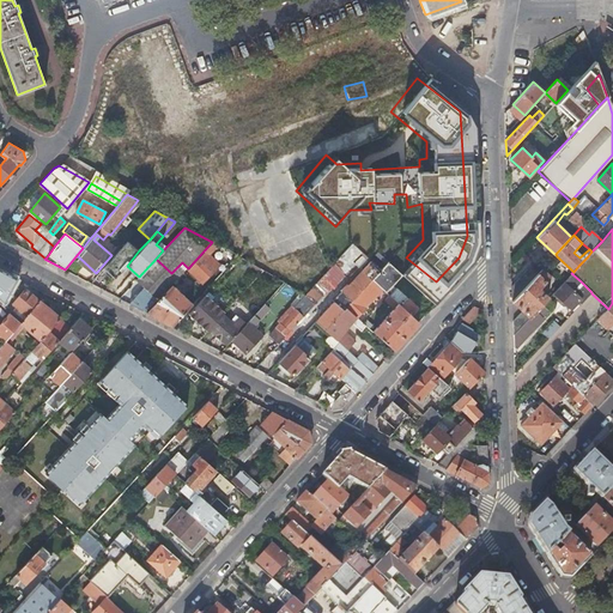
[(244,252),(261,246),(259,240),(242,246),(244,252)]
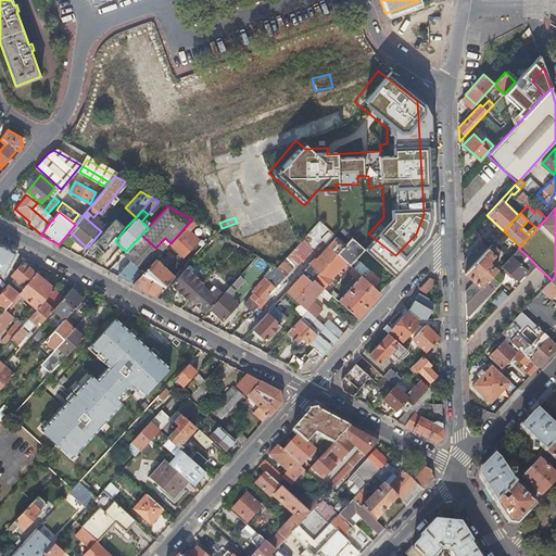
[(126,227),(116,218),(95,243),(105,252),(115,241),(126,227)]
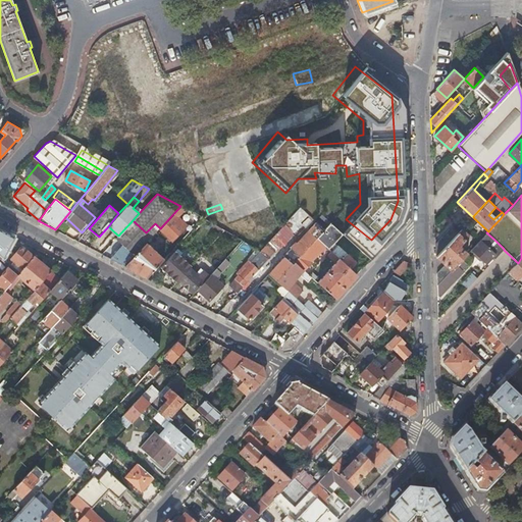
[(463,230),(474,218),(473,216),(472,216),(461,228),(463,230)]
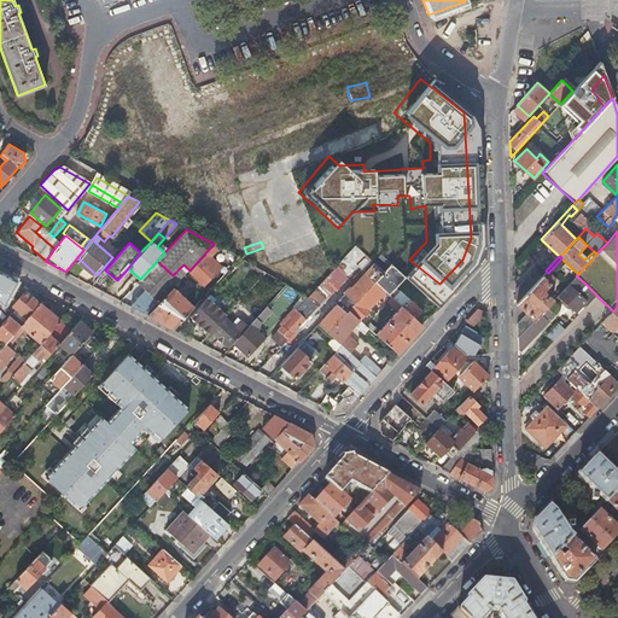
[(204,285),(221,267),(214,261),(210,266),(203,258),(191,272),(204,285)]
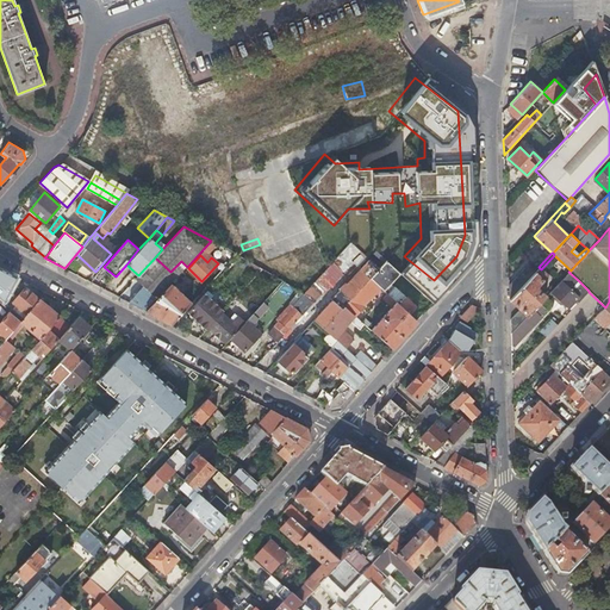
[(138,275),(136,279),(143,287),(157,299),(170,285),(187,267),(181,261),(170,272),(155,257),(138,275)]
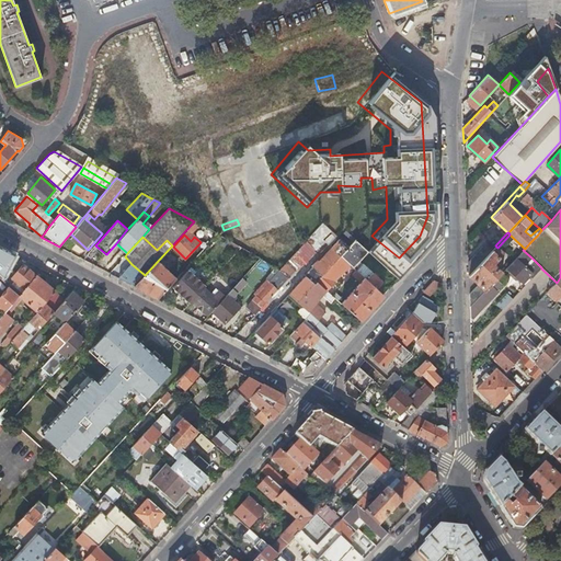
[(348,247),(340,239),(322,258),(331,265),(341,255),(348,247)]
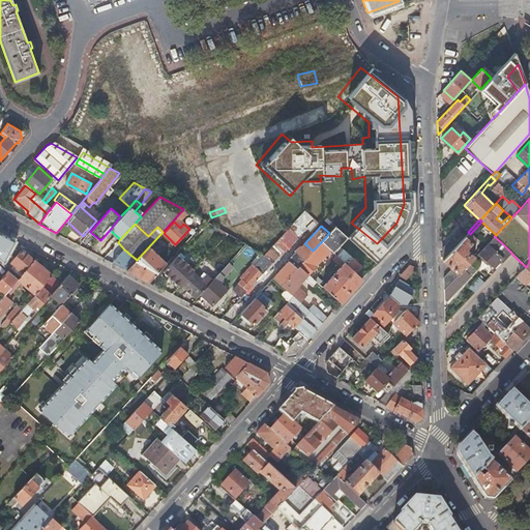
[(335,226),(329,233),(322,241),(330,249),(343,260),(357,273),(363,266),(353,258),(352,259),(349,256),(350,255),(336,241),(344,234),(335,226)]
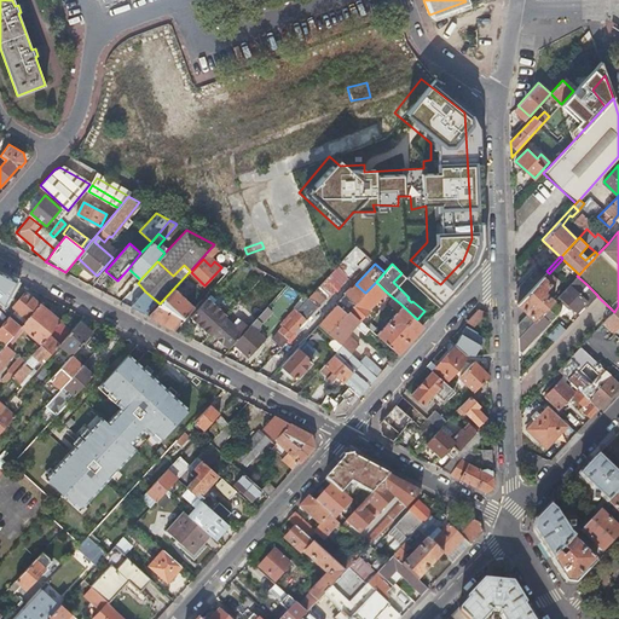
[(536,267),(516,288),(518,302),(542,276),(543,275),(536,267)]
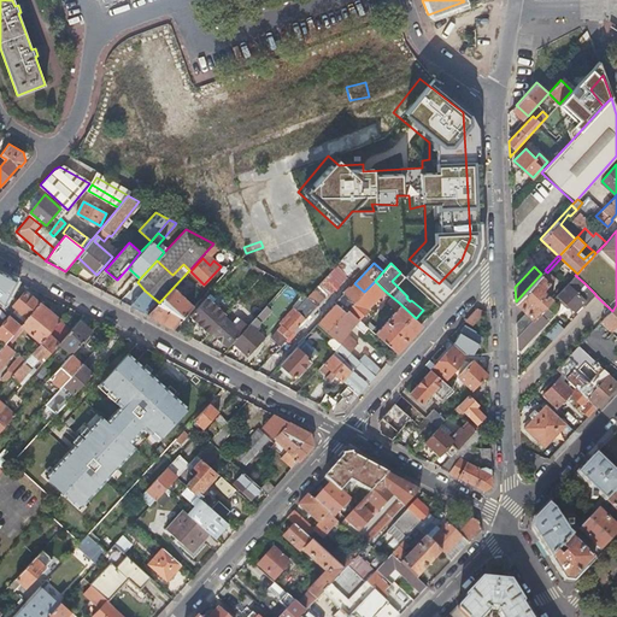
[(0,297),(4,299),(15,280),(0,271),(0,285),(3,287),(0,291),(0,297)]
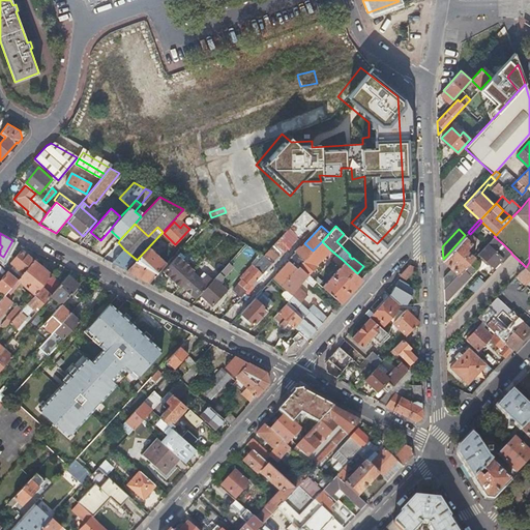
[(444,289),(458,274),(474,257),(469,252),(467,254),(463,251),(470,242),(464,236),(443,259),(443,260),(451,268),(443,276),(444,289)]
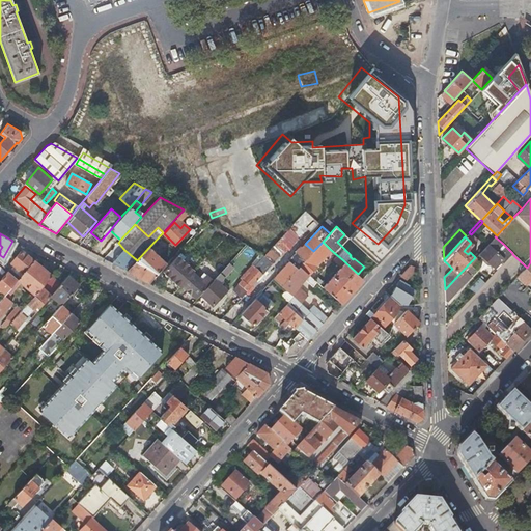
[(502,264),(512,254),(512,253),(506,247),(503,244),(495,236),(491,242),(480,253),(495,268),(500,262),(502,264)]
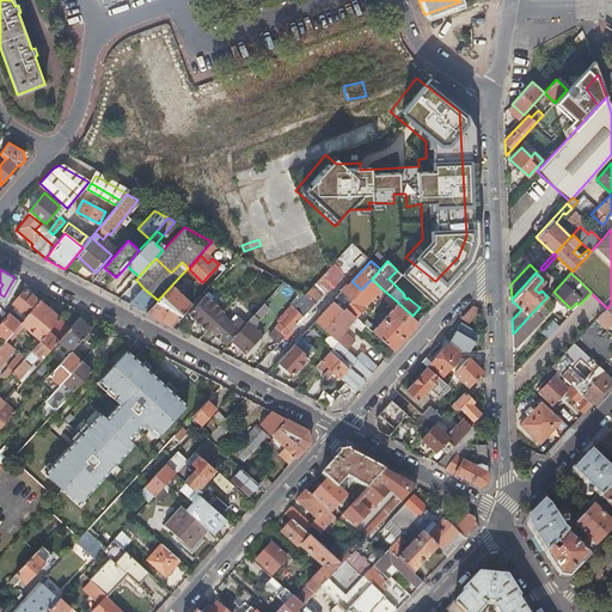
[(549,287),(554,292),(565,279),(562,275),(549,287)]
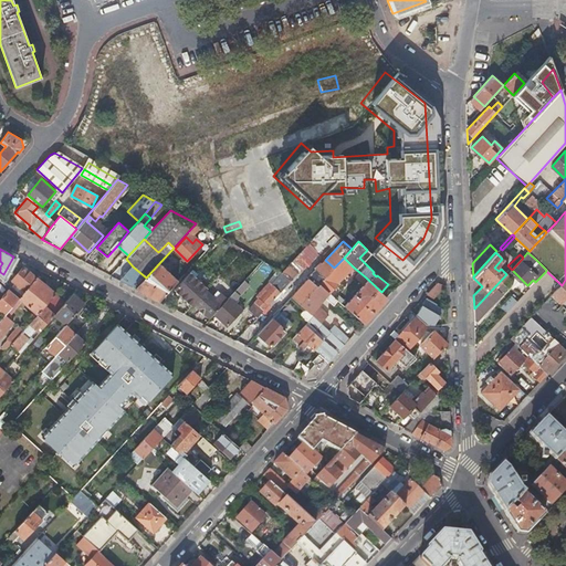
[(295,257),(281,273),(292,280),(305,265),(295,257)]
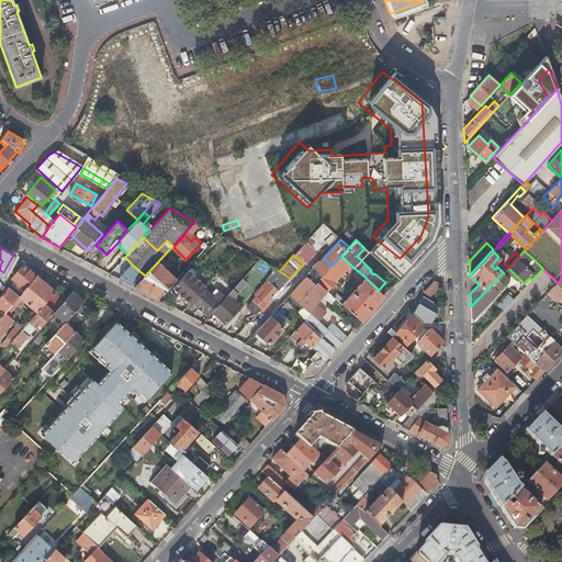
[(341,256),(332,266),(317,281),(327,290),(350,265),(341,256)]
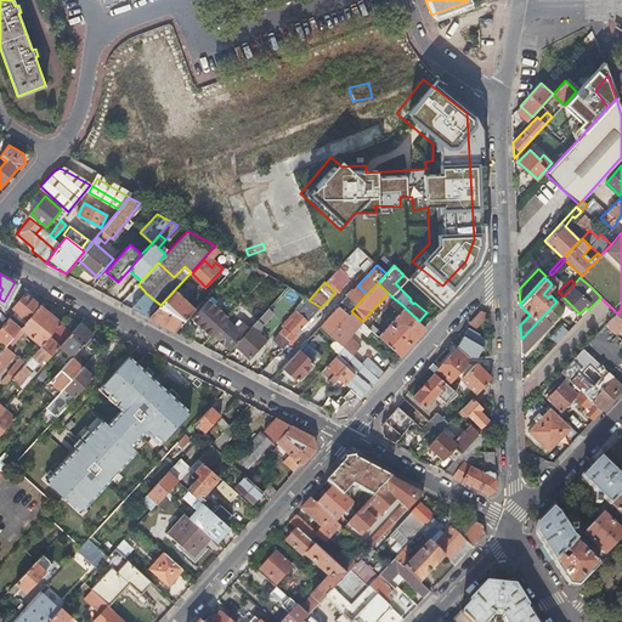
[(287,286),(277,297),(289,307),(299,295),(287,286)]
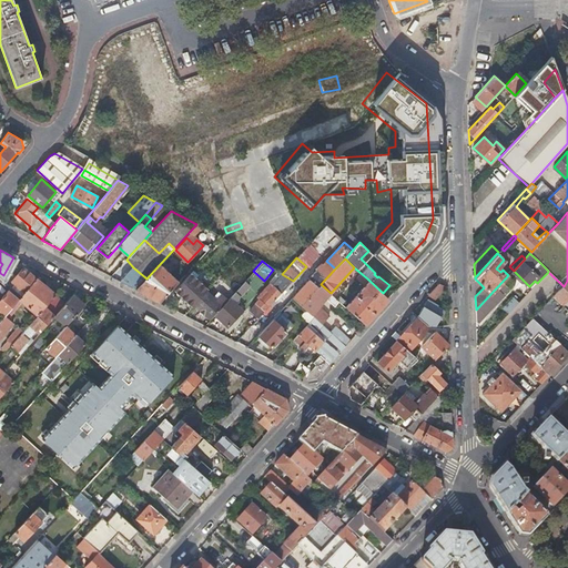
[(146,279),(137,290),(160,302),(179,283),(159,265),(146,279)]
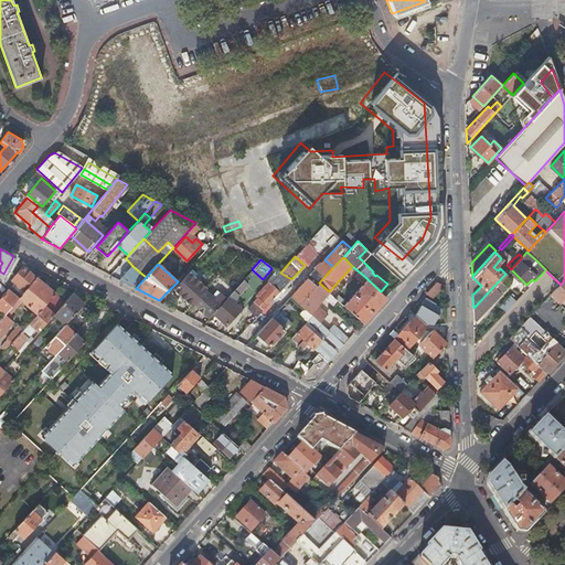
[(132,266),(120,279),(136,288),(146,277),(132,266)]
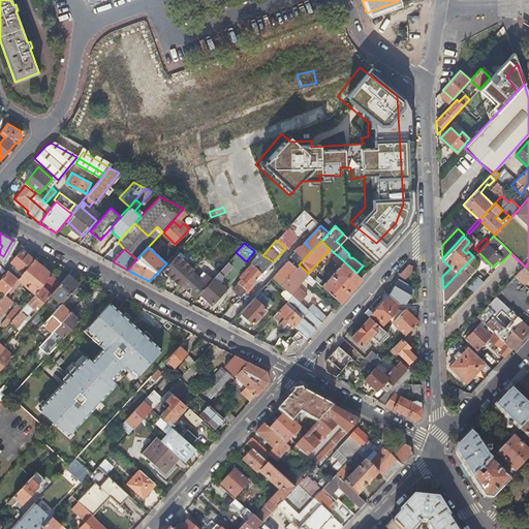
[(24,273),(34,259),(23,250),(11,262),(24,273)]
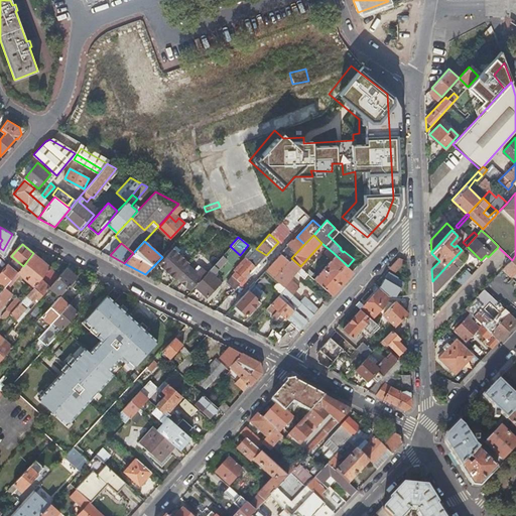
[(159,264),(174,279),(176,277),(187,265),(189,263),(173,249),(159,264)]
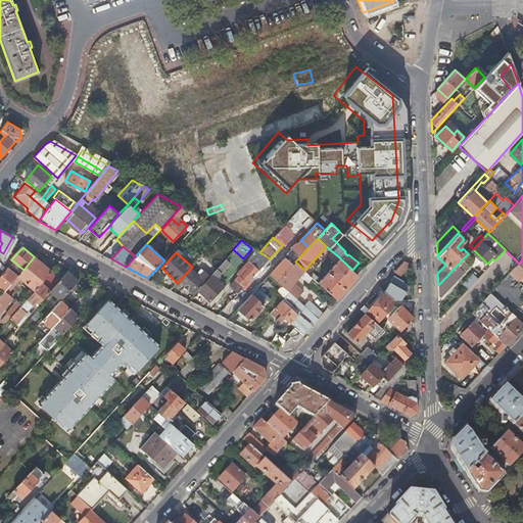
[(270,258),(259,252),(251,262),(259,270),(270,258)]
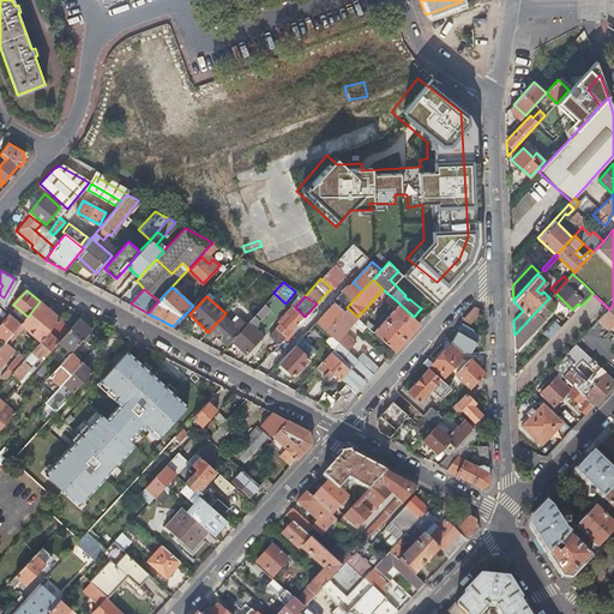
[(41,341),(48,332),(60,319),(40,301),(28,317),(24,320),(22,324),(41,341)]
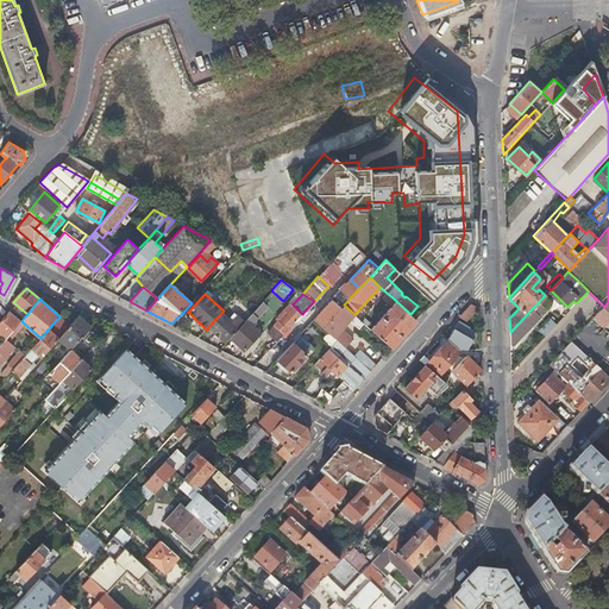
[(391,347),(416,320),(410,314),(394,299),(368,327),(391,347)]
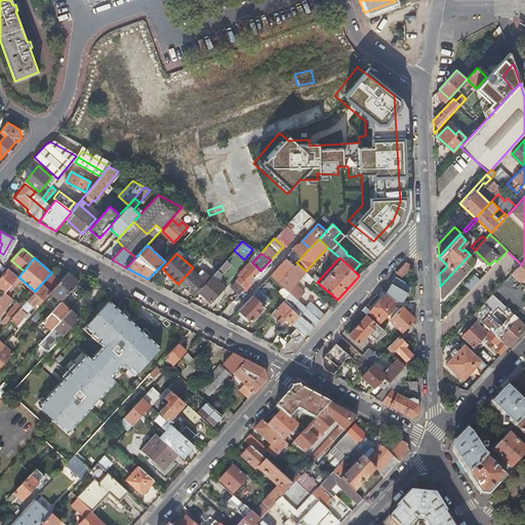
[(279,282),(294,266),(286,258),(271,275),(279,282)]
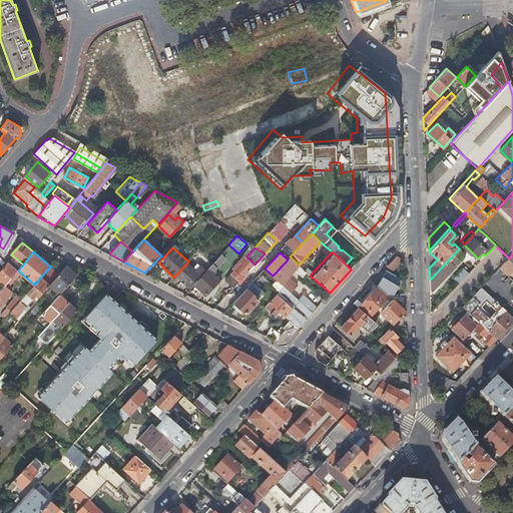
[(228,260),(221,253),(206,271),(201,277),(193,285),(205,295),(218,281),(209,273),(219,262),(223,265),(228,260)]
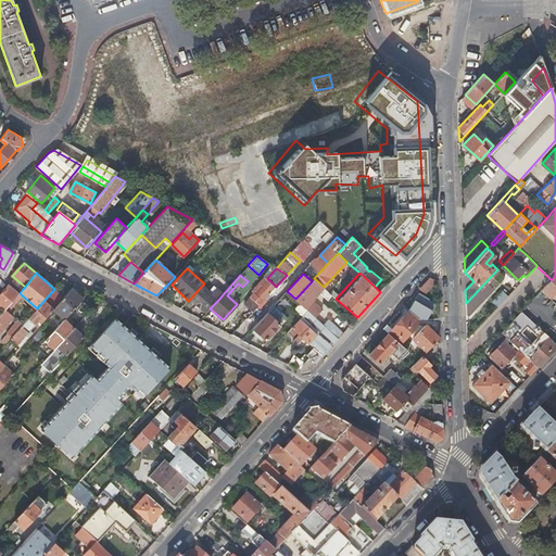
[(555,275),(552,280),(542,290),(551,299),(555,293),(555,275)]
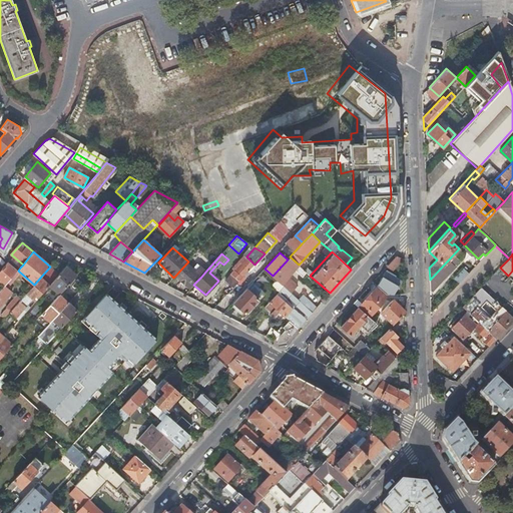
[(254,265),(246,257),(228,278),(235,285),(254,265)]
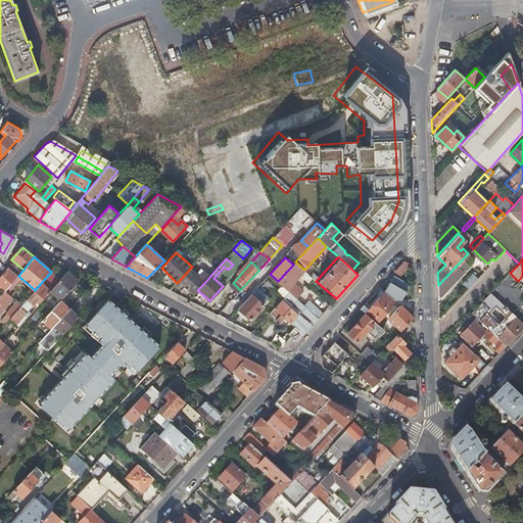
[(304,270),(295,262),(293,265),(278,281),(286,289),(293,282),(300,274),(304,270)]
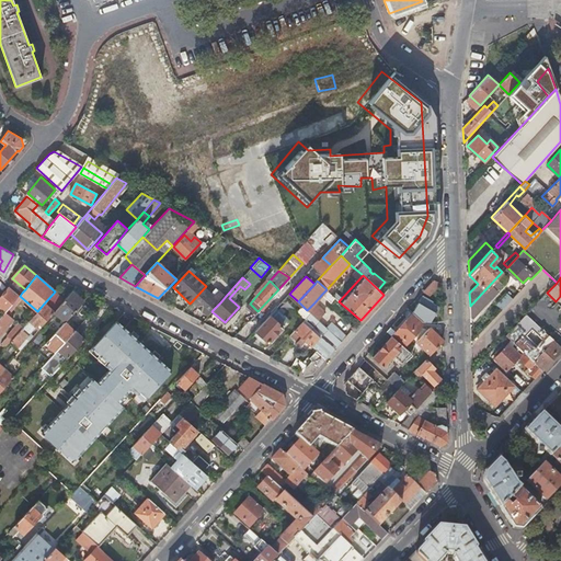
[(431,296),(441,283),(434,281),(424,292),(431,296)]
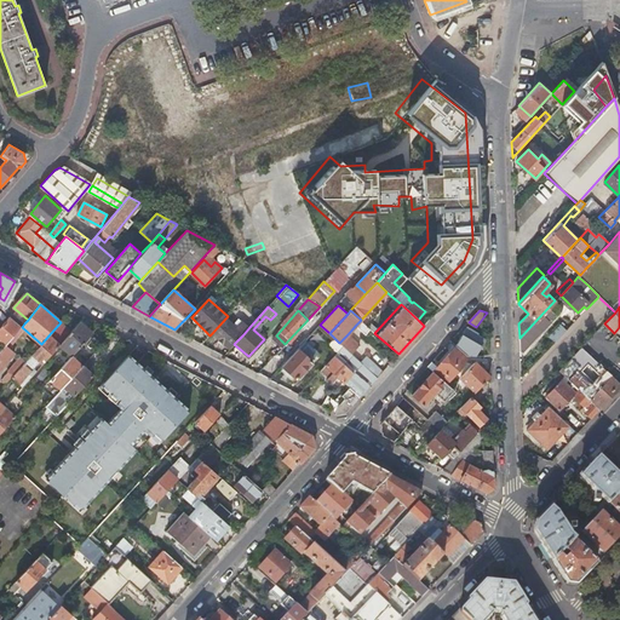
[(424,326),(431,317),(425,311),(418,320),(424,326)]
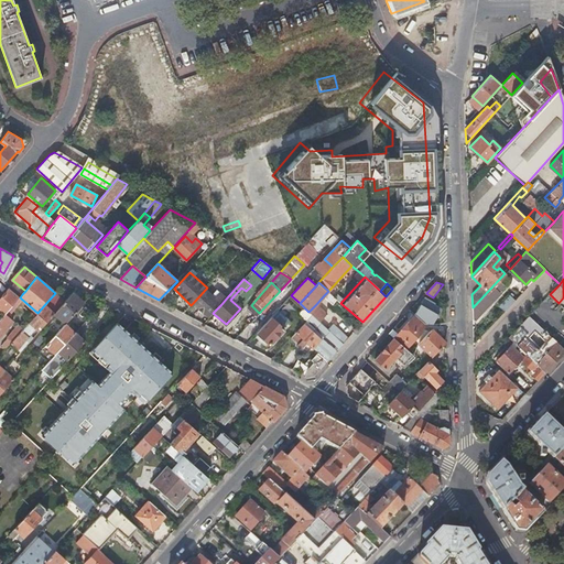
[(6,314),(20,297),(22,294),(12,285),(0,299),(0,308),(6,314)]
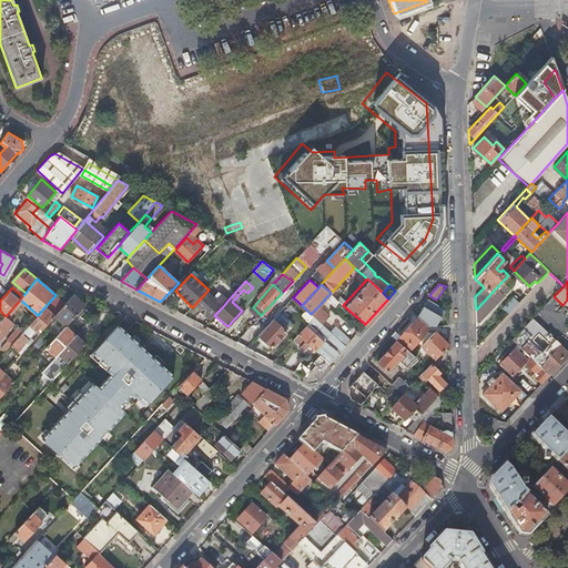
[(194,305),(211,320),(214,315),(223,306),(229,300),(221,294),(215,300),(213,297),(206,292),(194,305)]
